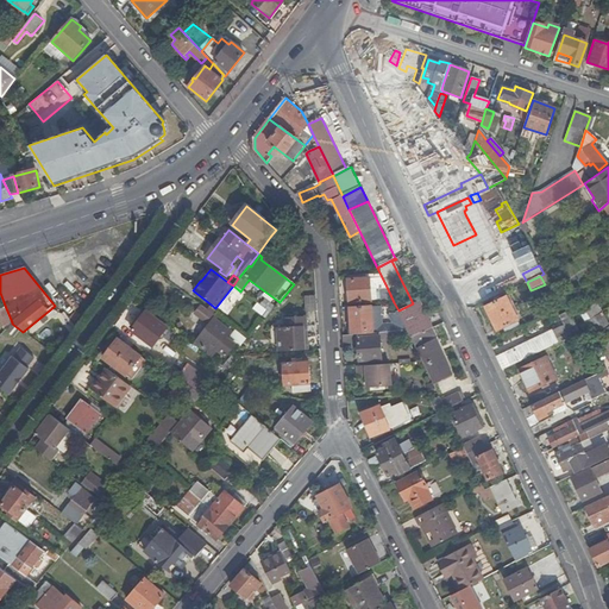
[(380,288),(387,287),(383,280),(382,277),(370,278),(371,301),(381,300),(380,288)]
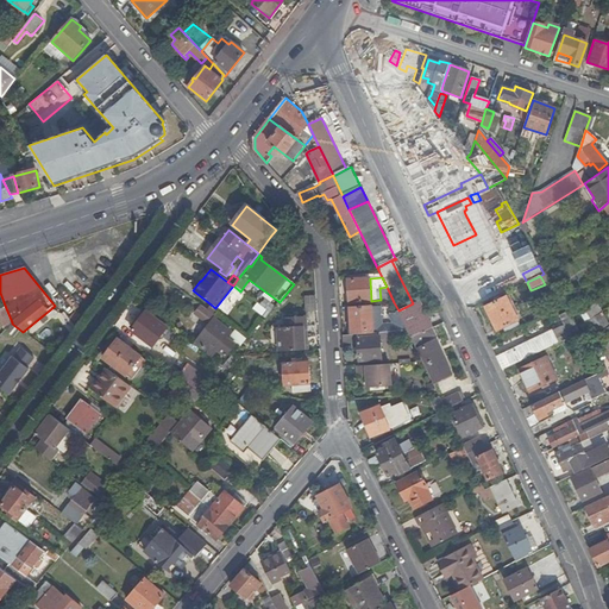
[(350,302),(371,301),(370,278),(349,280),(350,302)]
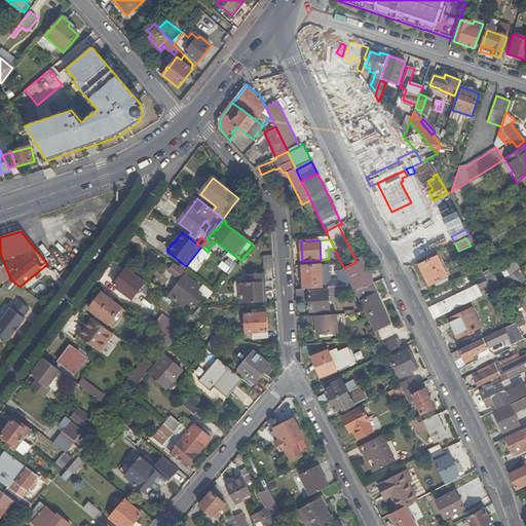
[(442,258),(441,255),(420,264),(429,287),(448,277),(440,259),(442,258)]
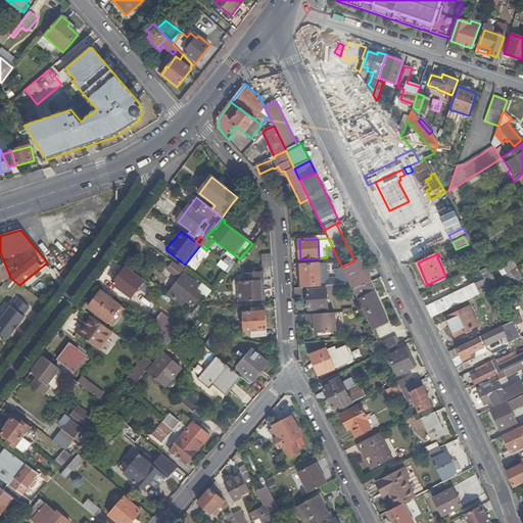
[(226,255),(219,266),(230,273),(237,263),(226,255)]
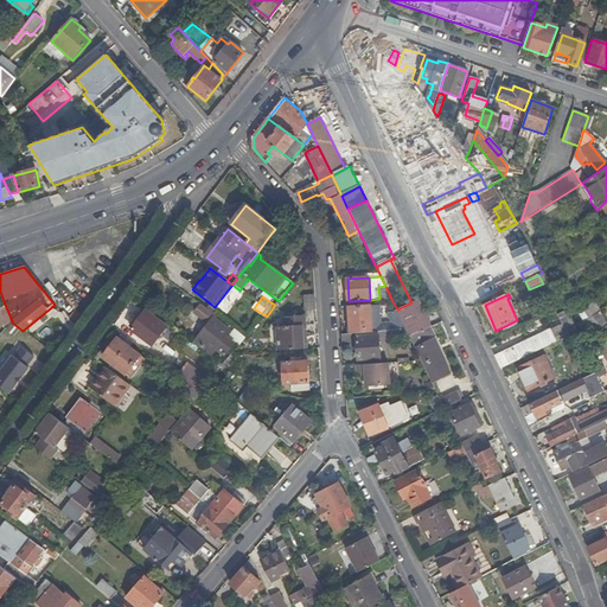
[(406,330),(410,337),(411,337),(423,331),(432,326),(419,299),(411,302),(397,310),(406,330)]
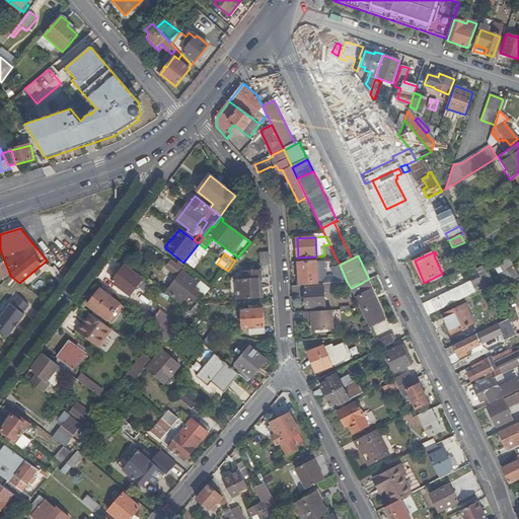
[(182,273),(183,271),(170,261),(166,267),(179,277),(176,281),(174,283),(168,291),(176,296),(174,299),(180,304),(186,297),(193,302),(200,294),(186,284),(190,279),(182,273)]
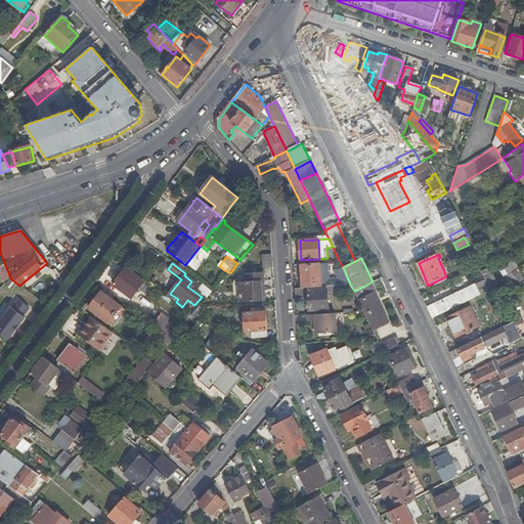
[(301,265),(303,288),(308,288),(321,287),(319,264),(301,265)]
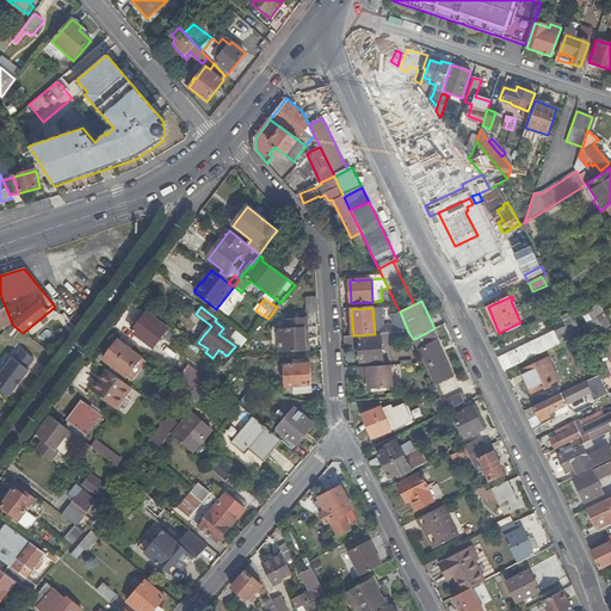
[(12,323),(6,309),(0,310),(0,322),(2,328),(12,323)]
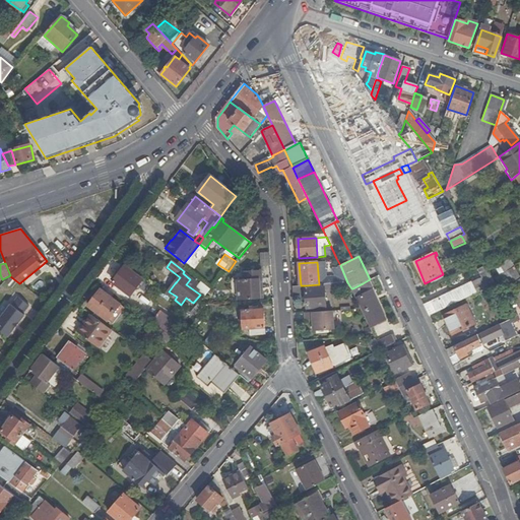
[(333,268),(340,282),(347,282),(340,265),(333,268)]
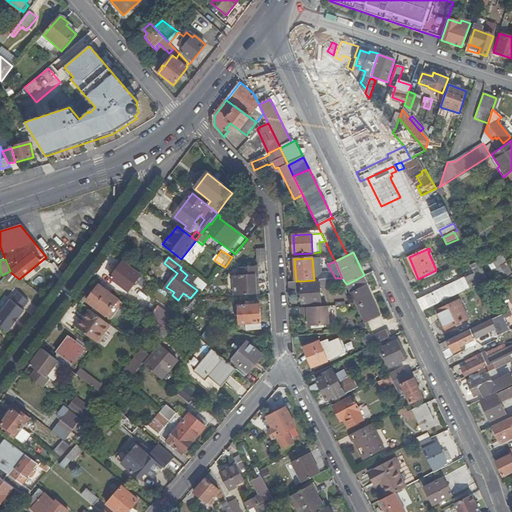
[(486,275),(478,261),(471,265),(475,273),(418,301),(423,311),(470,288),(476,286),(489,280),(486,275)]
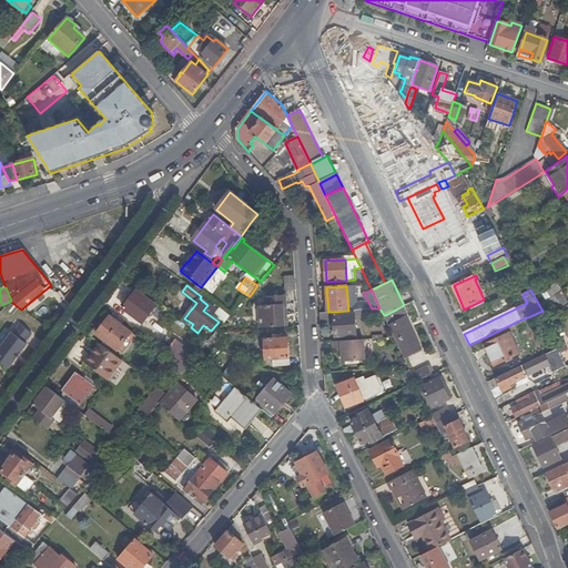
[(142,324),(155,306),(137,292),(123,308),(142,324)]
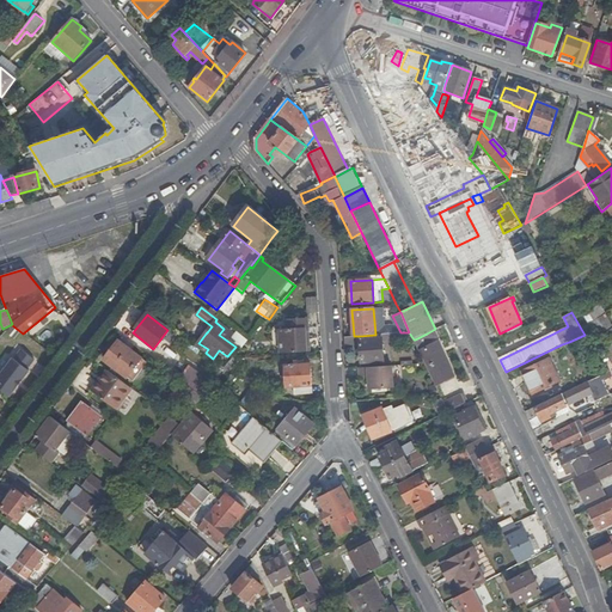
[(306,317),(287,319),(287,328),(280,328),(281,353),(308,350),(306,317)]
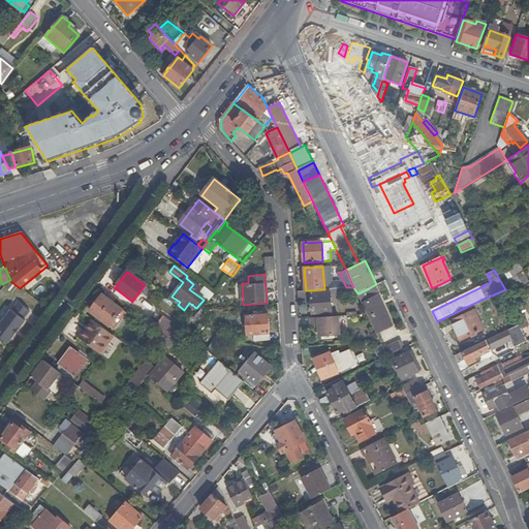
[(298,291),(299,299),(312,298),(313,314),(332,312),(331,297),(358,294),(358,293),(353,287),(346,287),(331,288),(331,292),(311,293),(311,290),(306,290),(298,291)]
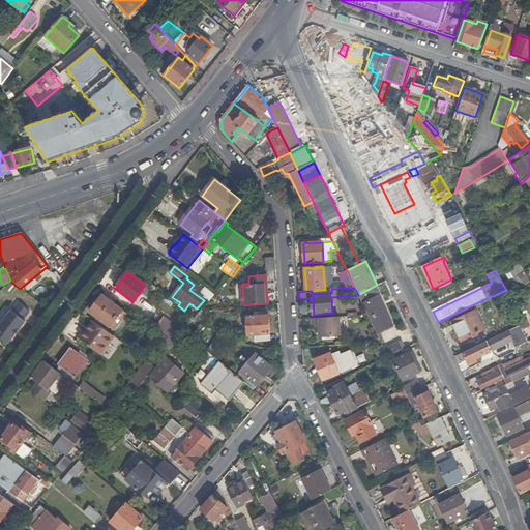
[(370,289),(359,294),(360,297),(372,292),(370,289)]
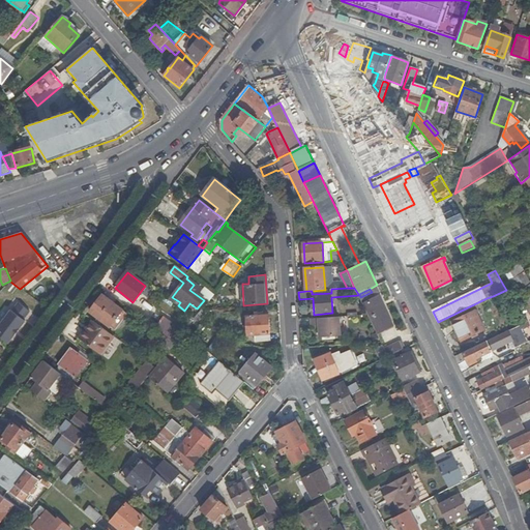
[(111,327),(123,312),(102,296),(90,313),(111,327)]
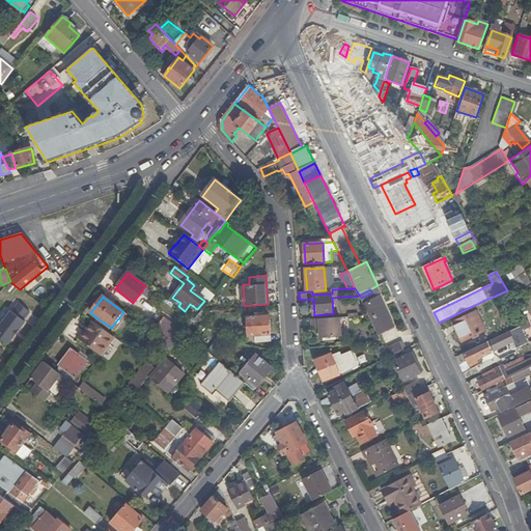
[(368,315),(375,329),(380,328),(381,329),(388,326),(375,300),(364,306),(368,315)]
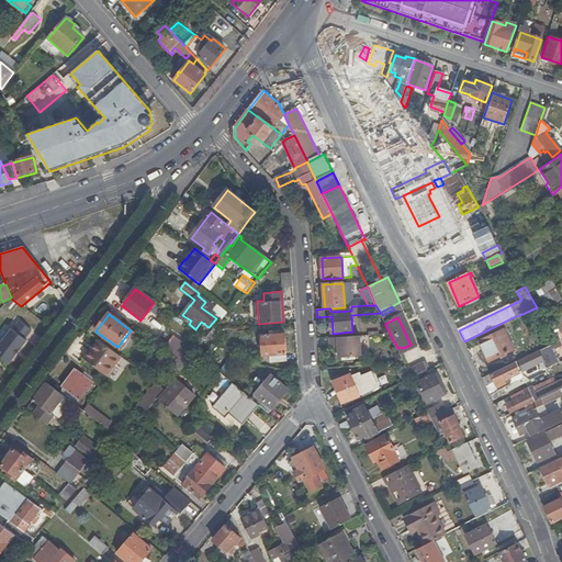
[(11,327),(0,341),(0,357),(9,363),(26,340),(11,327)]
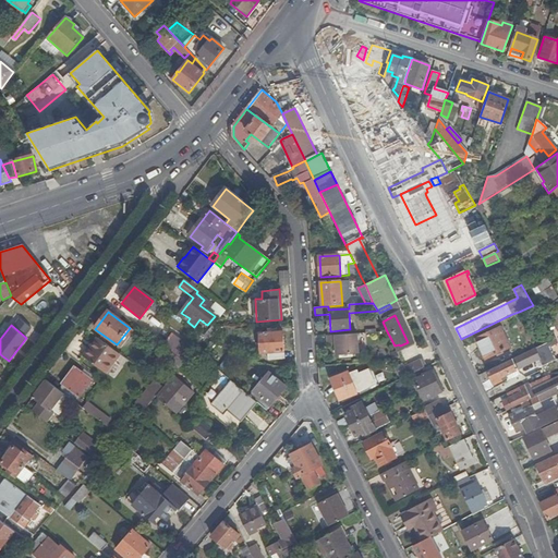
[(476,340),(486,360),(511,348),(501,328),(476,340)]
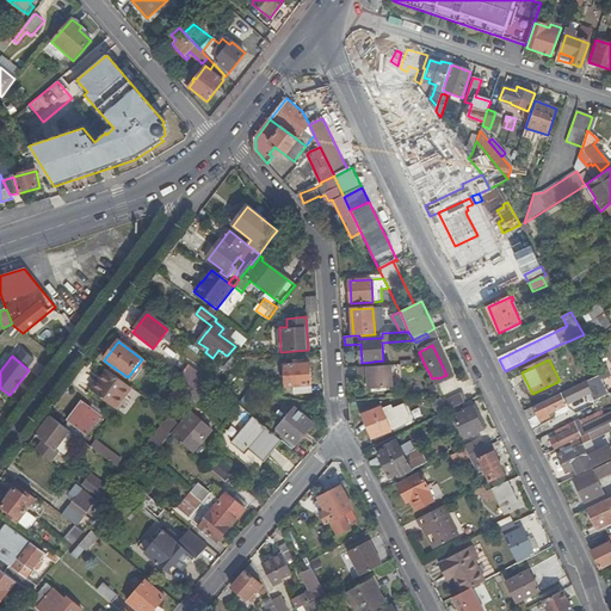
[(211,383),(213,382),(223,369),(217,364),(205,378),(211,383)]
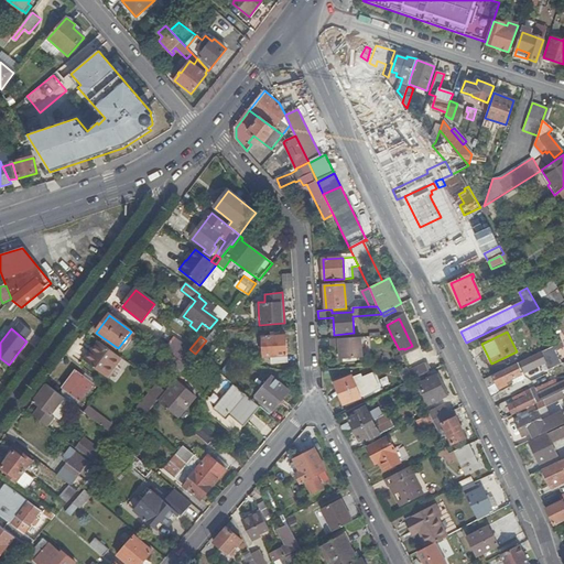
[(273,365),(288,364),(285,336),(262,338),(263,358),(272,357),(273,365)]
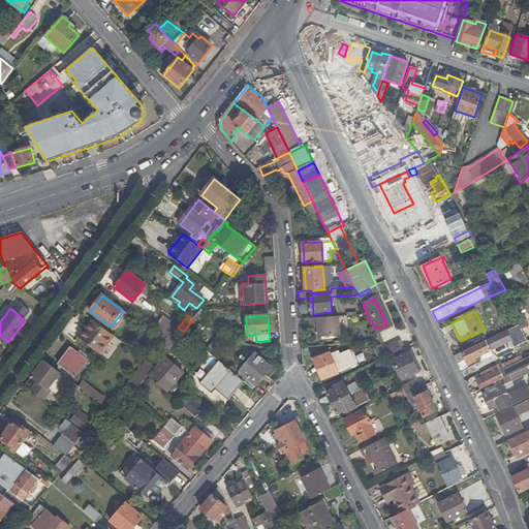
[(339,316),(310,318),(310,325),(315,325),(318,325),(318,330),(319,338),(340,336),(339,316)]
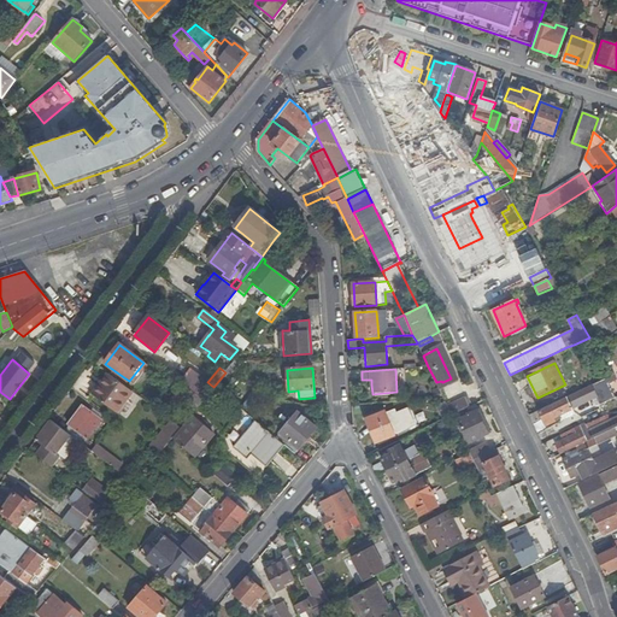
[(117,413),(133,393),(109,374),(101,383),(104,386),(95,398),(117,413)]
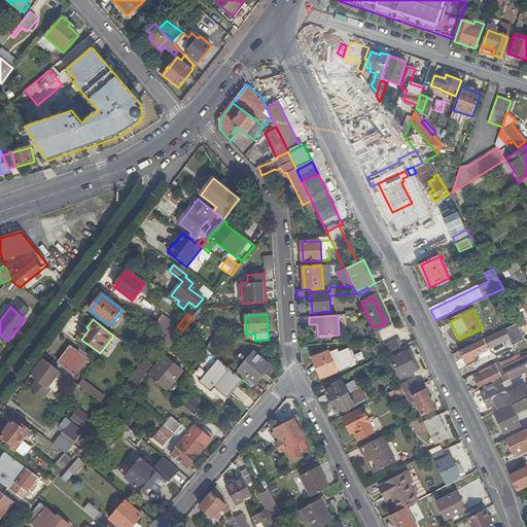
[(461,351),(452,355),(455,362),(464,357),(467,364),(480,358),(478,355),(508,341),(511,347),(525,340),(522,332),(517,335),(515,330),(523,327),(521,322),(461,351)]
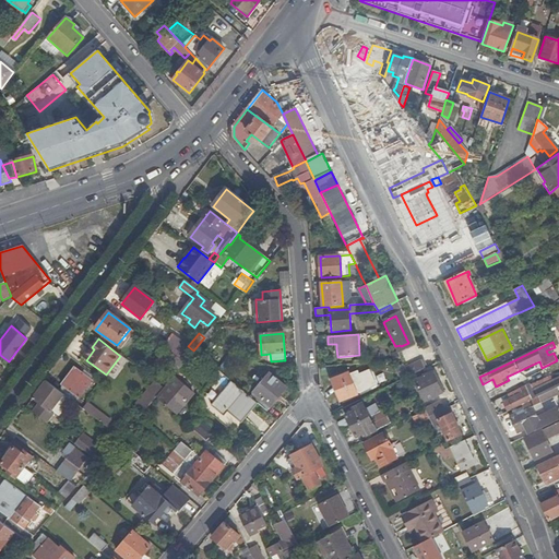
[(180,360),(183,363),(193,351),(188,346),(178,358),(180,360)]
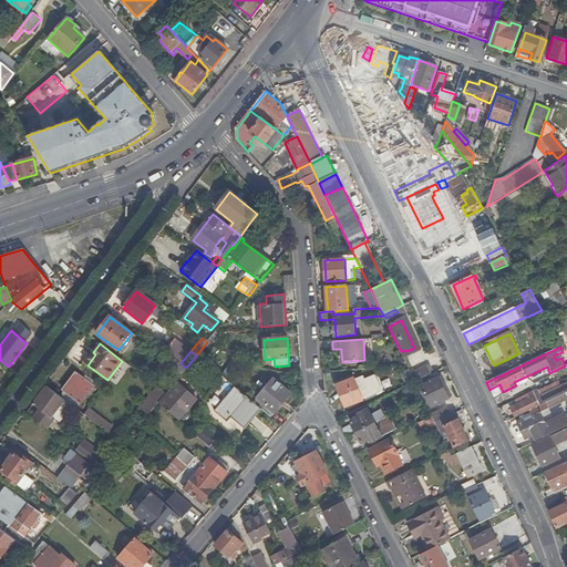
[(85,363),(88,366),(95,354),(93,352),(85,363)]
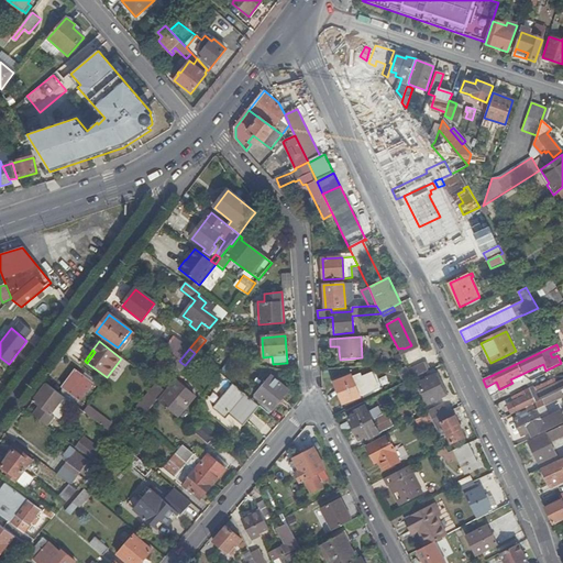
[(163,370),(174,356),(167,352),(156,365),(163,370)]
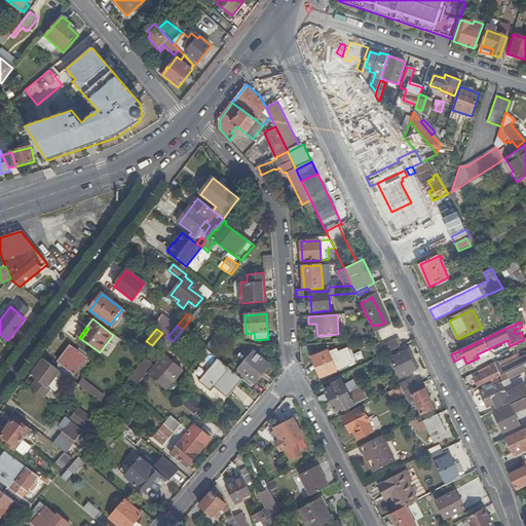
[(382,347),(385,354),(393,350),(401,347),(398,340),(382,347)]
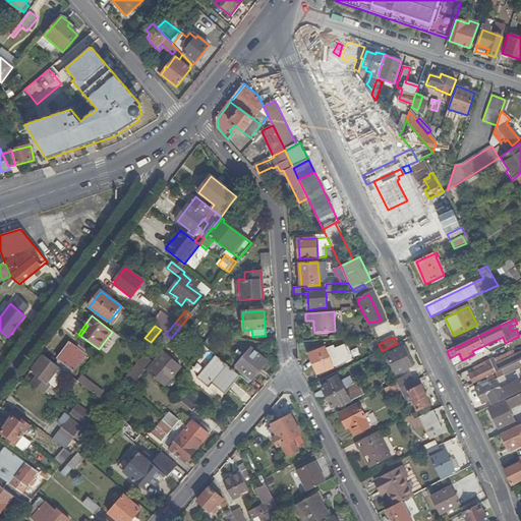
[(56,365),(59,367),(70,375),(85,354),(71,344),(59,359),(60,360),(56,365)]
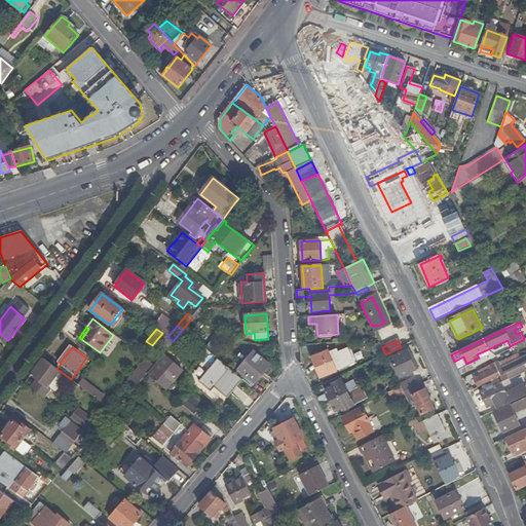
[(393,350),(385,354),(390,365),(392,364),(400,378),(418,369),(409,349),(401,353),(401,354),(397,357),(393,350)]
